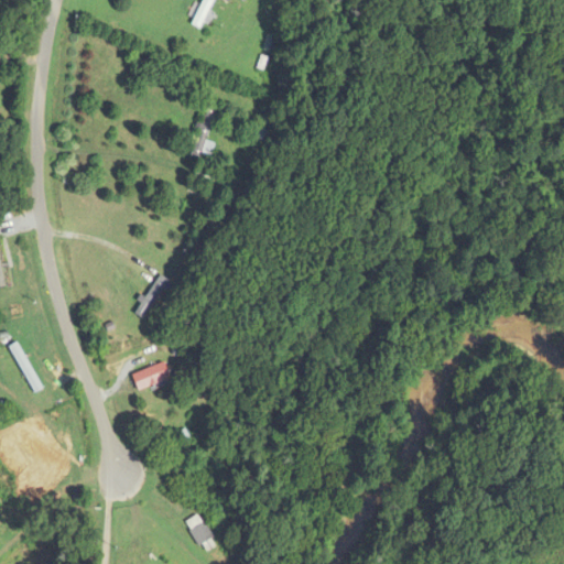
[(203,0),(193,23),(203,28),(214,0),(203,0)]
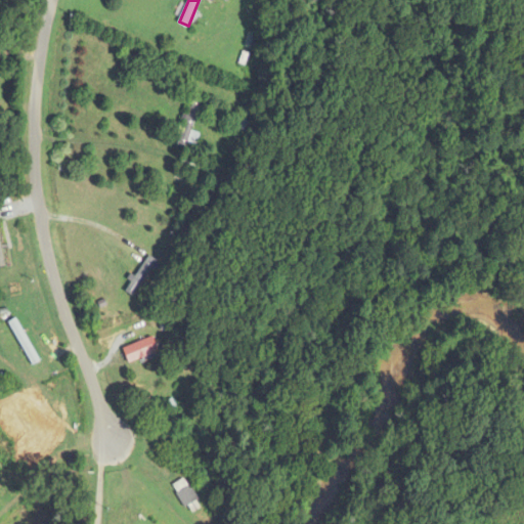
[(176,146),(193,151),(199,135),(190,133),(200,101),(189,99),(176,146)]
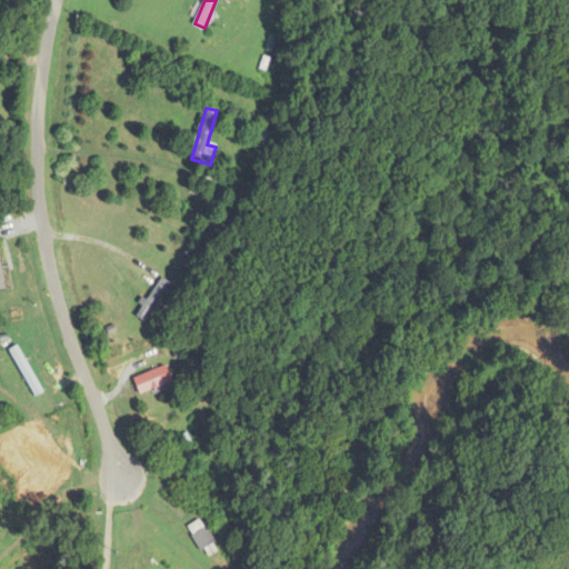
[(211,188),(215,177),(199,172),(196,183),(211,188)]
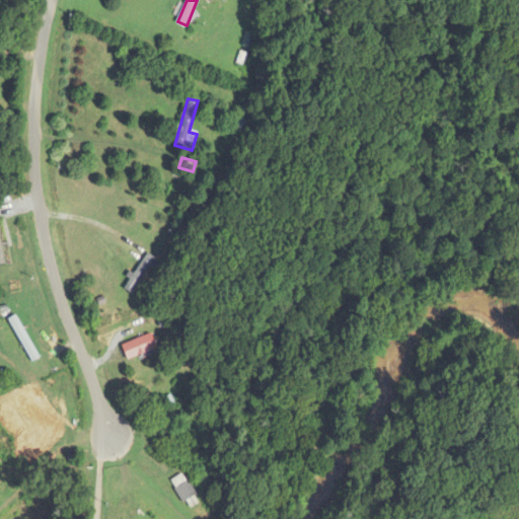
[(155,261),(147,254),(123,289),(130,294),(155,261)]
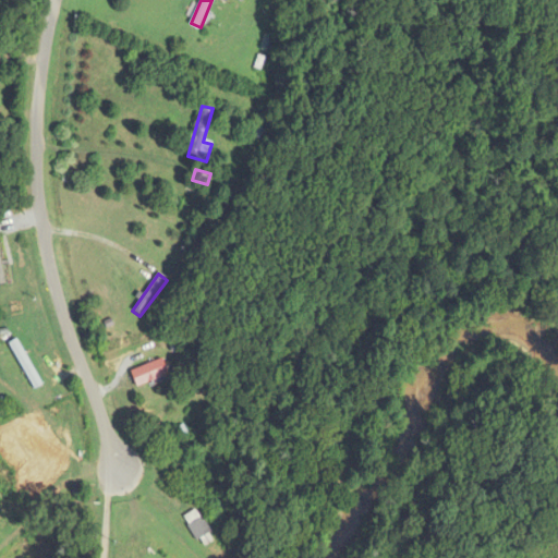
[(9,344),(33,390),(40,386),(16,340),(9,344)]
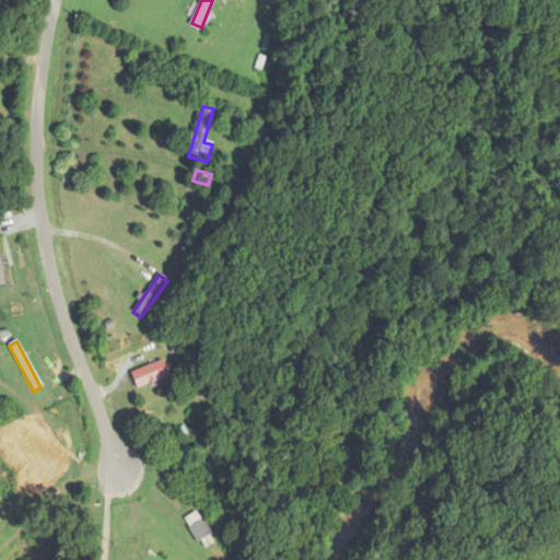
[(167,377),(162,361),(130,373),(136,389),(167,377)]
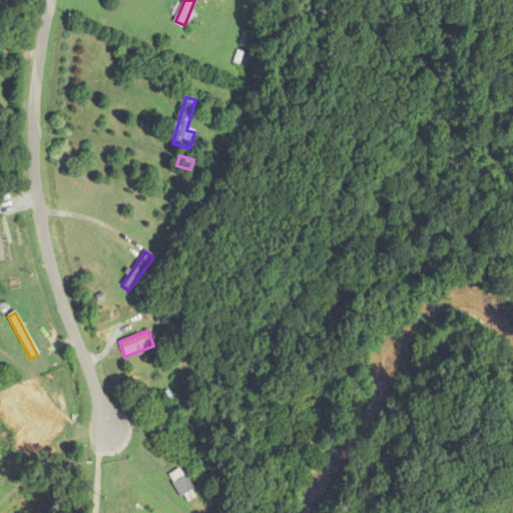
[(167,476),(180,497),(192,489),(179,468),(167,476)]
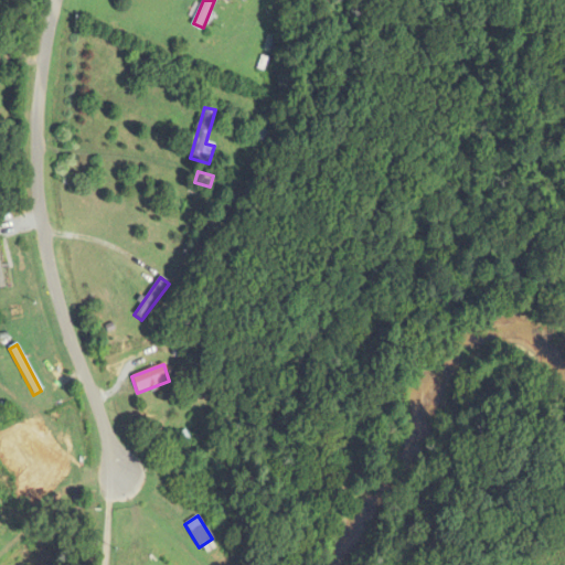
All buildings are outlined.
